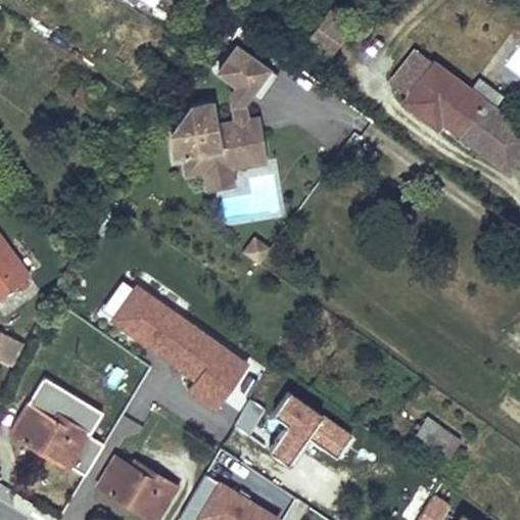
[(330,12),(320,26),(342,43),(352,30),(330,12)]
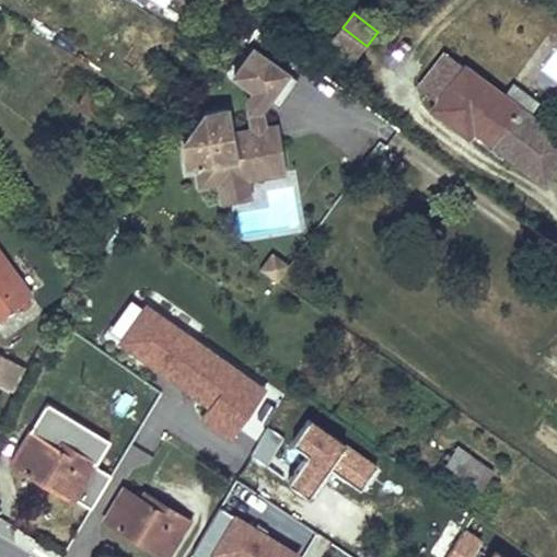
[(343,27),(331,44),(356,62),(367,46),(343,27)]
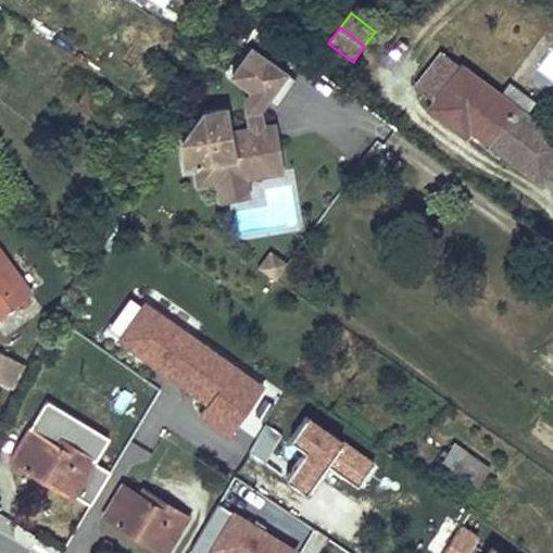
[(254,50),(235,76),(254,90),(269,101),(279,109),(299,83),(254,50)]
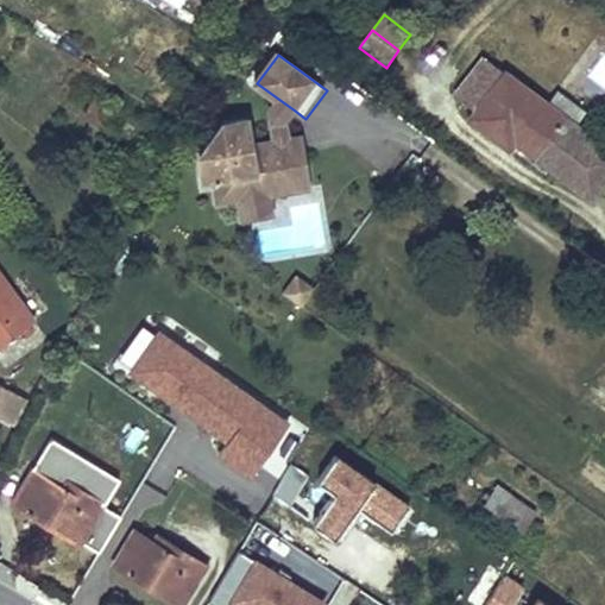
[(550,106),(486,60),(458,98),(478,112),(473,119),(512,149),(517,142),(591,197),(604,178),(604,147),(579,128),(550,106)]
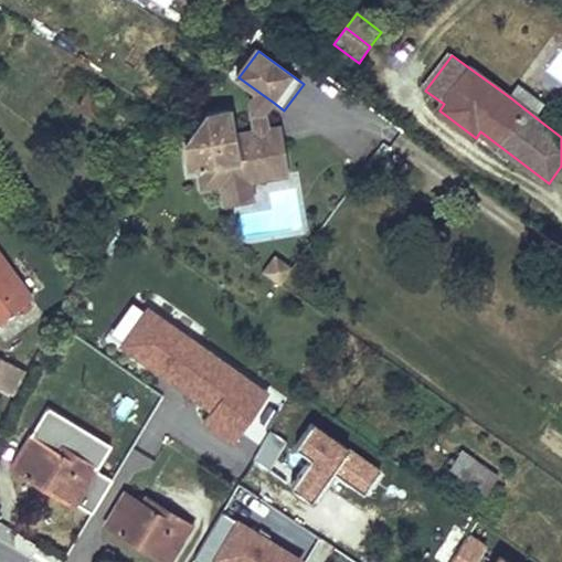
[(511,98),(538,119),(548,106),(520,86),(511,98)]
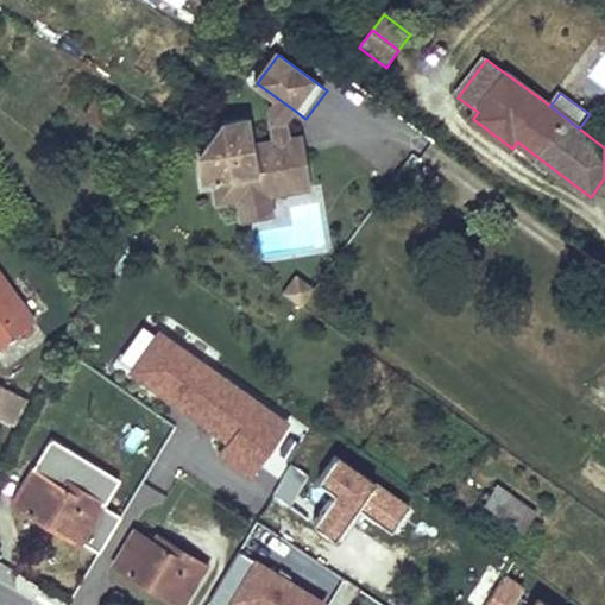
[(292,193),(313,189),(304,138),(291,140),(288,119),(295,111),(278,99),(271,109),(276,143),(253,146),(256,158),(285,153),(292,193)]
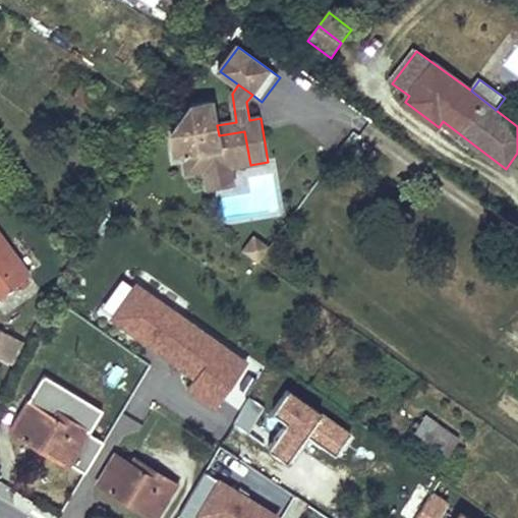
[(250,165),(244,131),(219,135),(217,125),(214,103),(191,107),(172,134),(175,156),(184,154),(188,175),(206,172),(209,189),(234,185),(232,168),(250,165)]
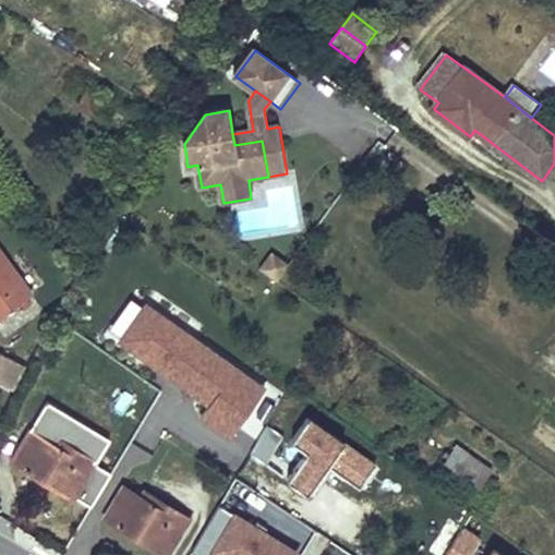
[(0,248),(0,321),(35,296),(0,248)]
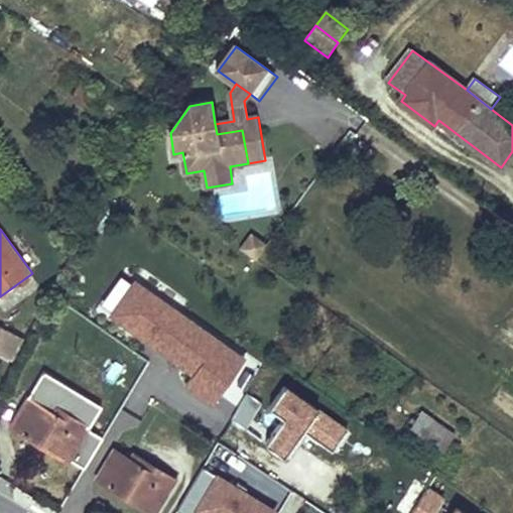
[(254,248),(259,240),(251,234),(246,242),(254,248)]
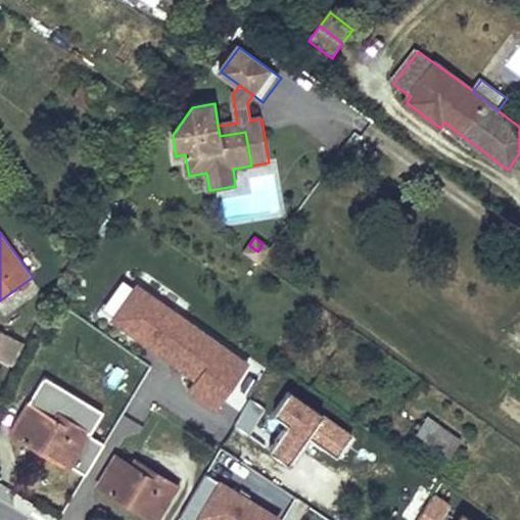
[(260,264),(271,248),(263,243),(257,251),(249,245),(244,252),(260,264)]
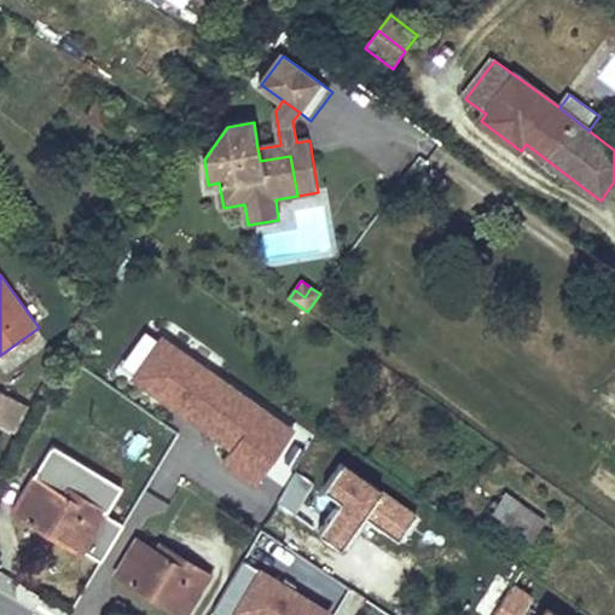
[(257,425),(266,412),(148,328),(120,367),(149,389),(155,381),(172,393),(167,401),(231,447),(221,460),(255,483),(283,444),(257,425)]
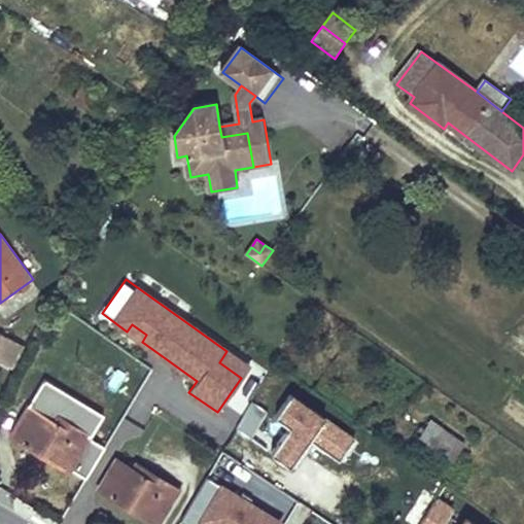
[(146,335),(132,324),(127,332),(142,342),(146,335)]
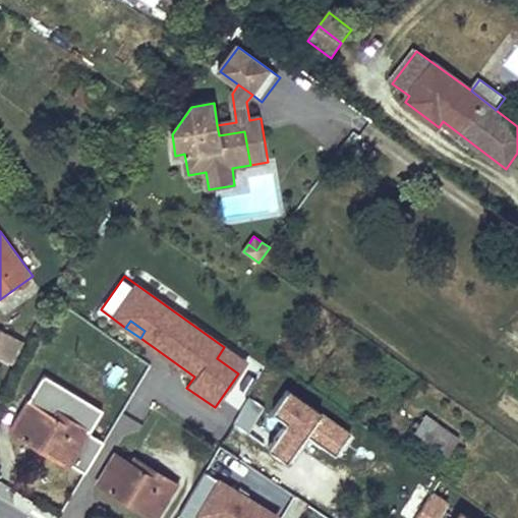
[(0,329),(0,358),(13,364),(23,340),(0,329)]
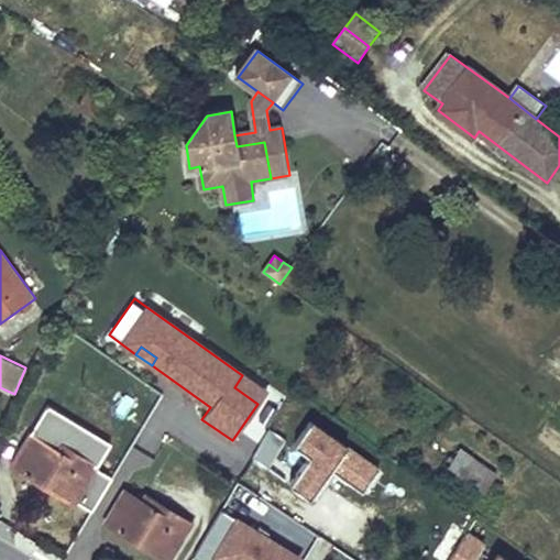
[(266,392),(242,375),(234,387),(257,404),(266,392)]
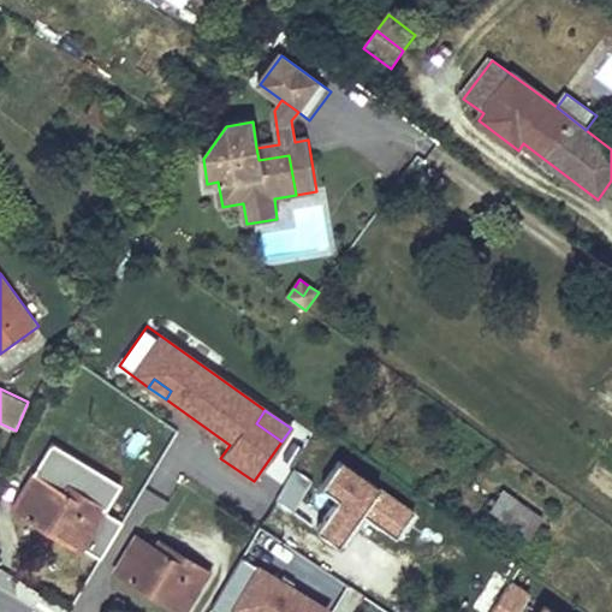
[(414,515),(339,462),(321,487),(339,499),(316,530),(339,546),(362,515),(396,539),(414,515)]
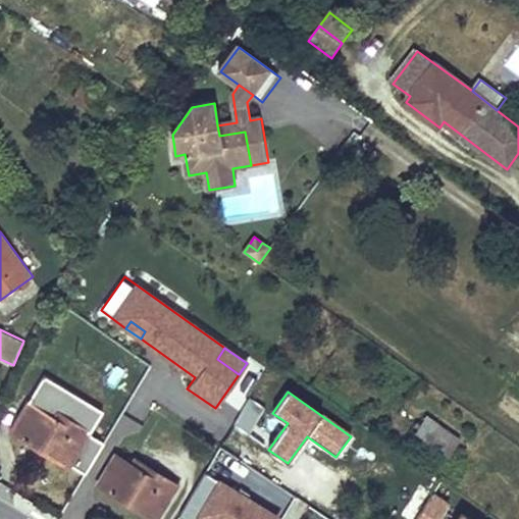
[(249,435),(266,409),(250,399),(234,424),(249,435)]
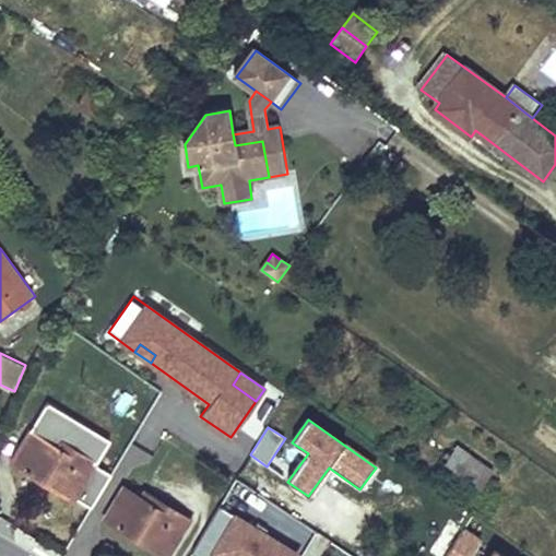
[(58,449),(48,444),(32,435),(14,464),(74,500),(96,464),(62,442),(58,449)]
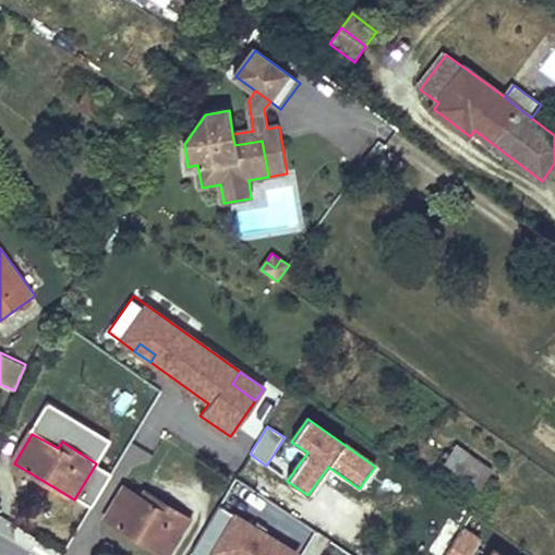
[(62,442),(52,437),(48,443),(58,448),(62,442)]
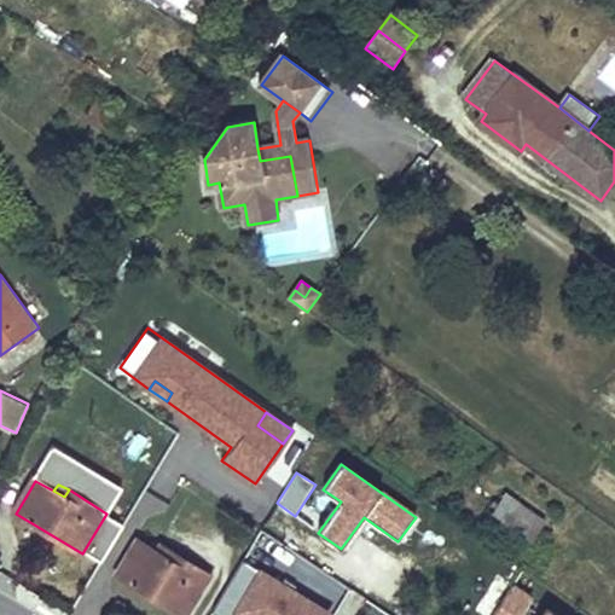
[(508,493),(493,514),(535,543),(550,521),(508,493)]
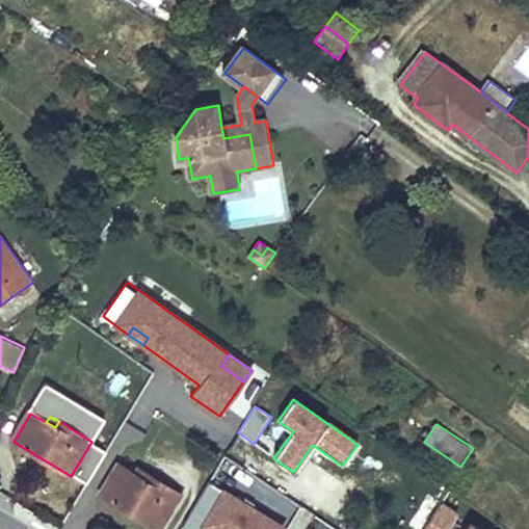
[(143,480),(135,474),(120,465),(102,494),(161,528),(182,494),(148,473),(143,480)]
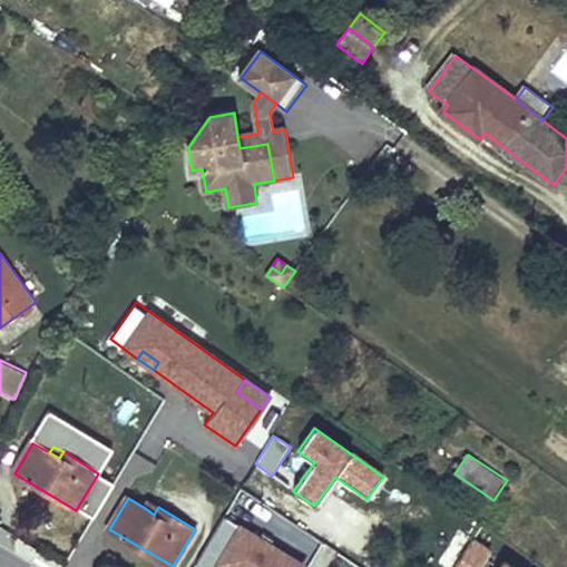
[(158,507),(149,501),(145,508),(154,515),(158,507)]
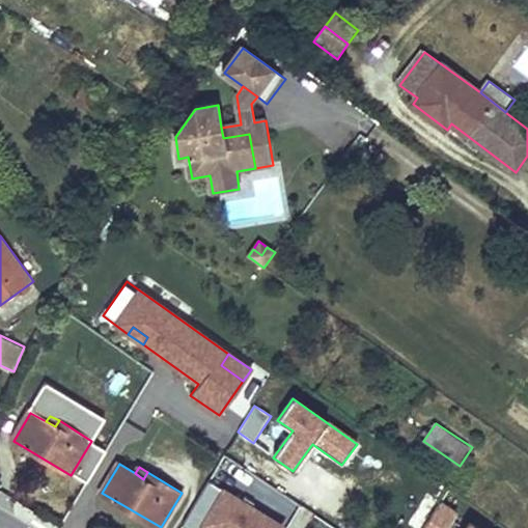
[(246,511),(238,506),(221,497),(204,526),(206,527),(280,527),(282,525),(249,506),(246,511)]
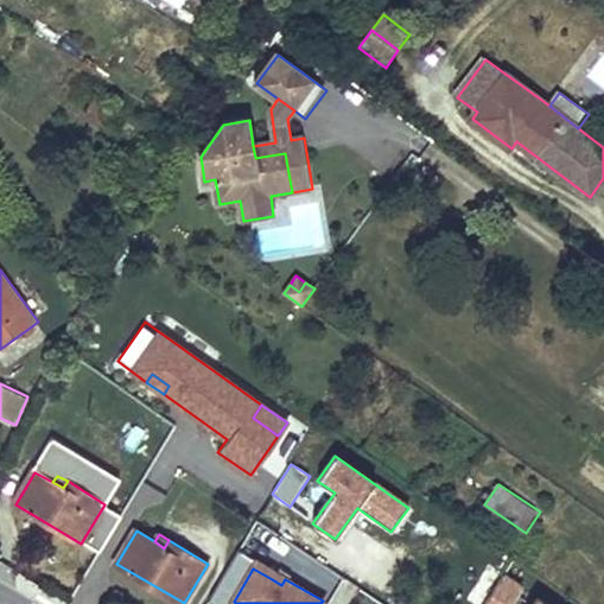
[(285,579),(275,574),(272,579),(281,585),(285,579)]
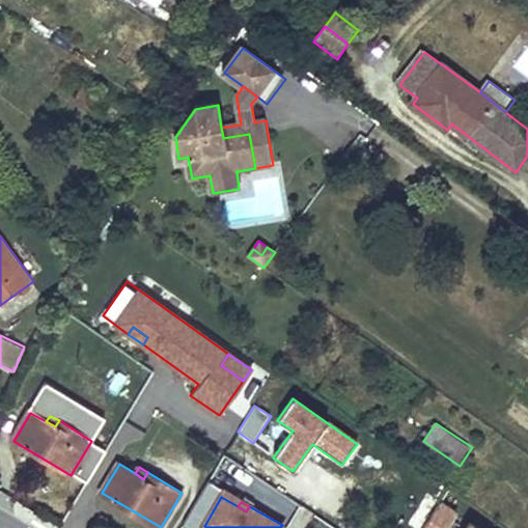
[(449,527),(459,516),(442,504),(425,527),(449,527)]
